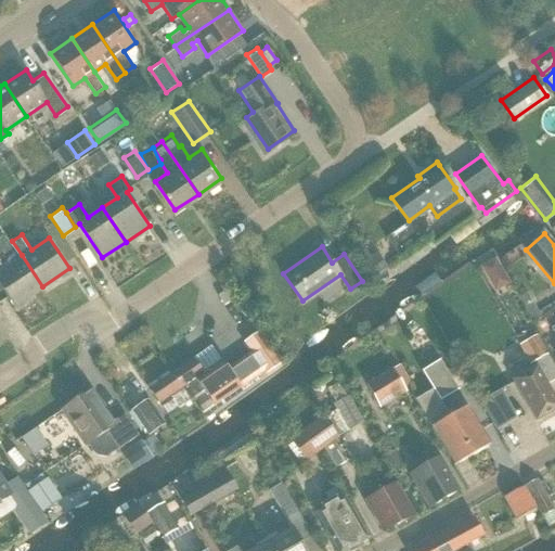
[(481,263),(497,289),(513,279),(498,253),(481,263)]
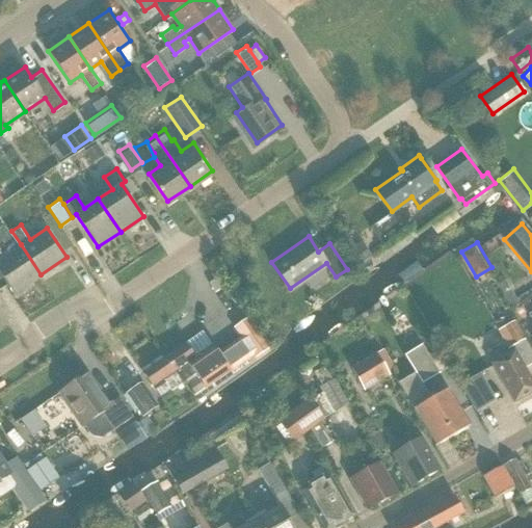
[(358,243),(350,249),(360,262),(368,256),(358,243)]
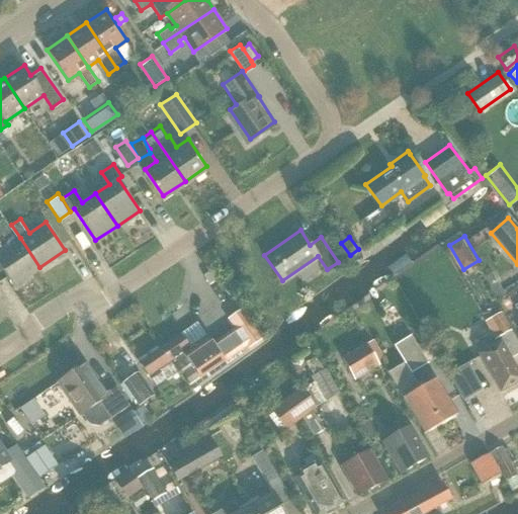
[(0,261),(15,283),(39,267),(20,238),(4,249),(0,242),(0,261)]
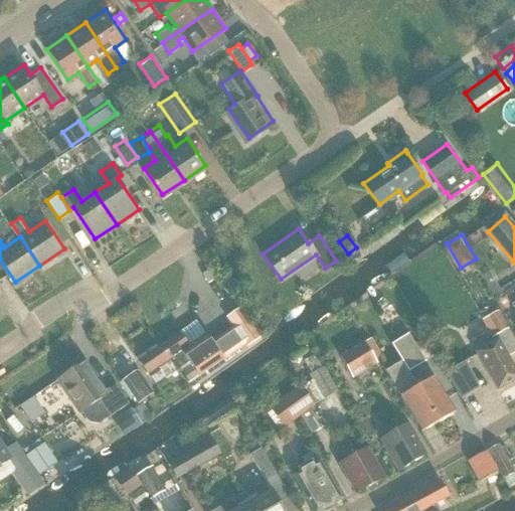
[(179,330),(161,343),(178,367),(182,364),(189,359),(198,372),(222,356),(242,341),(243,340),(244,341),(258,332),(238,303),(225,312),(230,321),(229,322),(210,335),(206,330),(197,336),(187,342),(179,330)]
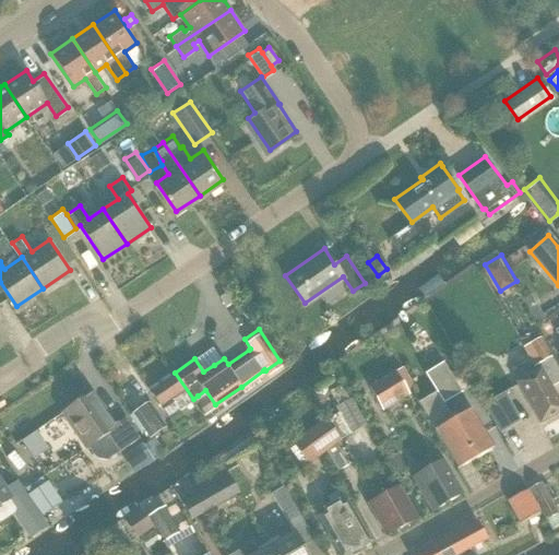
[(558,409),(558,397),(551,385),(558,379),(558,369),(539,335),(535,338),(524,344),(537,367),(516,379),(540,421),(558,409)]
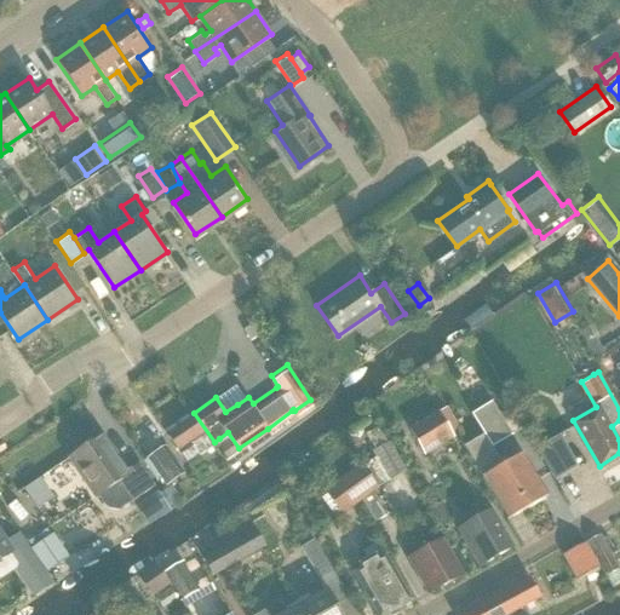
[(515,378),(504,384),(511,395),(521,390),(515,378)]
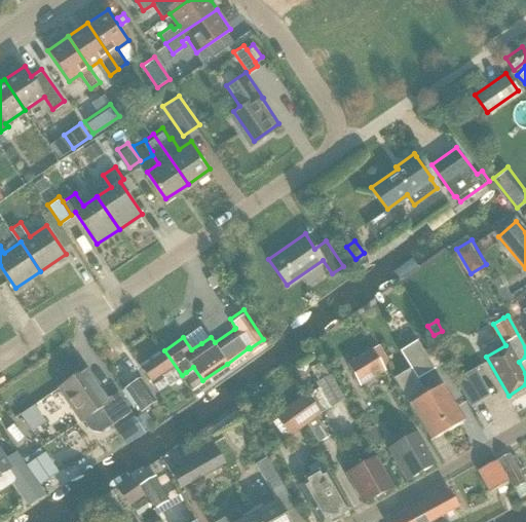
[(433,363),(417,338),(400,349),(410,366),(417,377),(425,372),(433,363)]
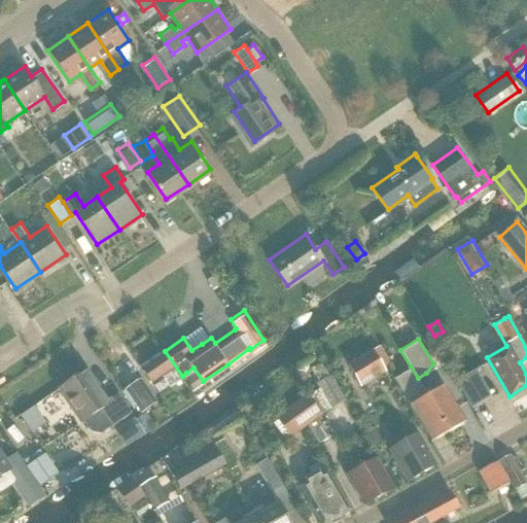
[(384,368),(373,348),(348,362),(360,382),(384,368)]
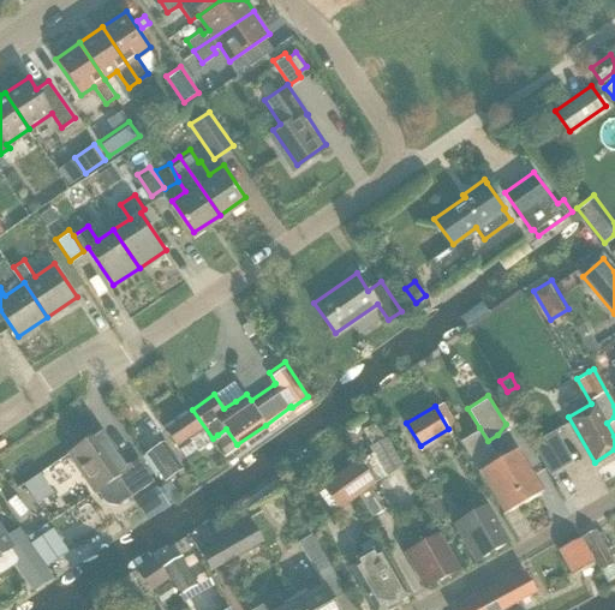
[(192,410),(166,428),(186,456),(213,438),(192,410)]
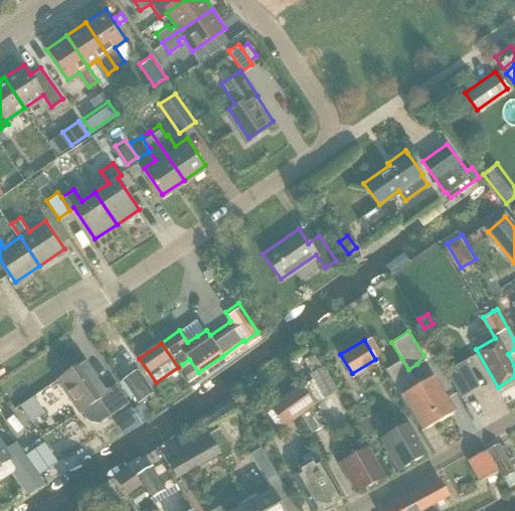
[(466,393),(482,386),(467,356),(451,364),(466,393)]
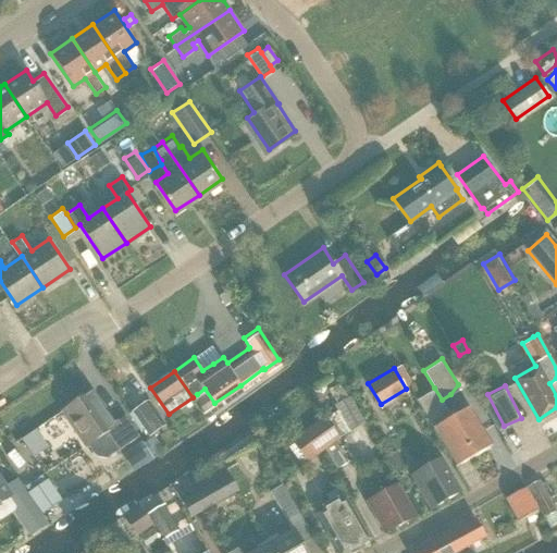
[(452,416),(442,400),(434,388),(417,398),(433,427),(452,416)]
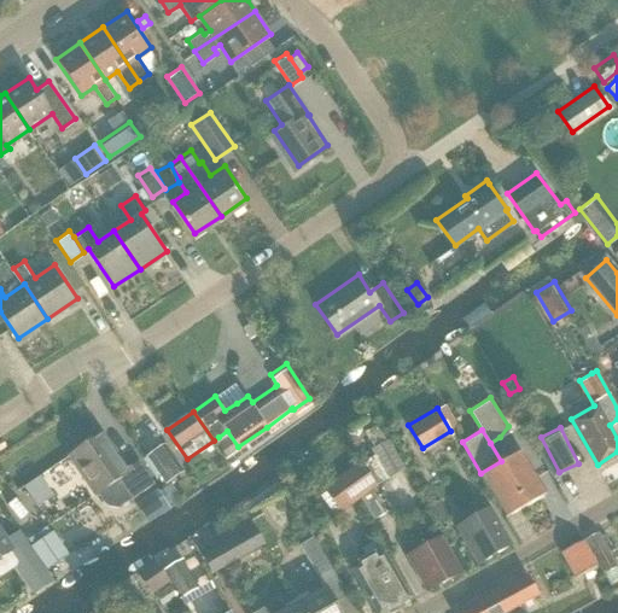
[(97,490),(105,503),(117,506),(155,482),(138,457),(124,467),(100,432),(70,453),(95,491),(97,490)]
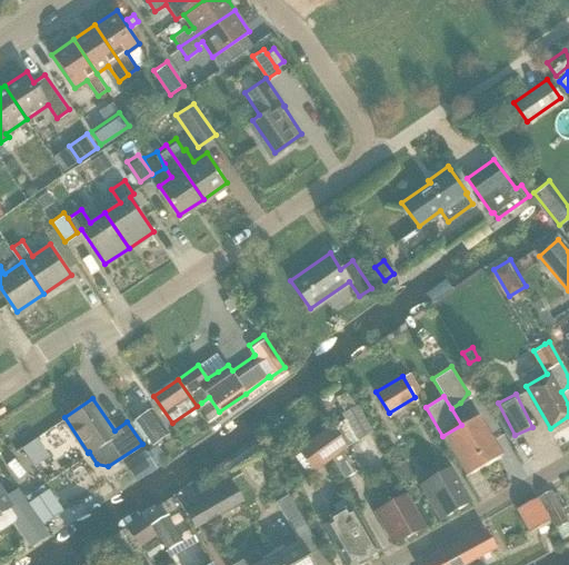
[(372,430),(357,403),(341,412),(357,439),(372,430)]
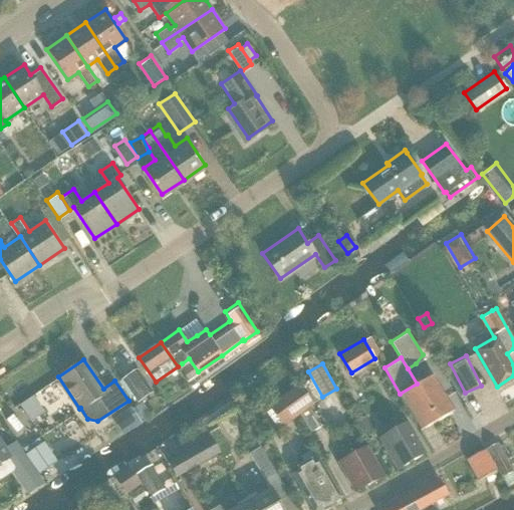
[(153,391),(137,367),(121,378),(138,401),(153,391)]
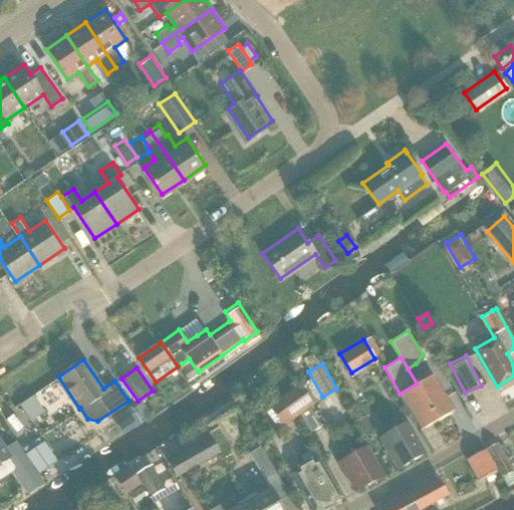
[(432,373),(417,384),(400,394),(421,429),(453,410),(432,373)]
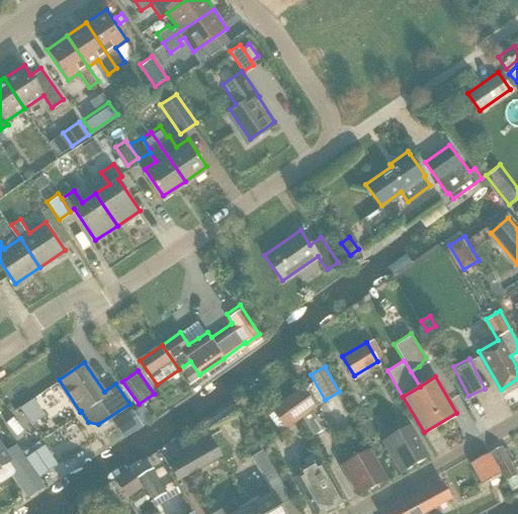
[(317,407),(301,386),(270,407),(285,429),(305,415),(314,409),(317,407)]
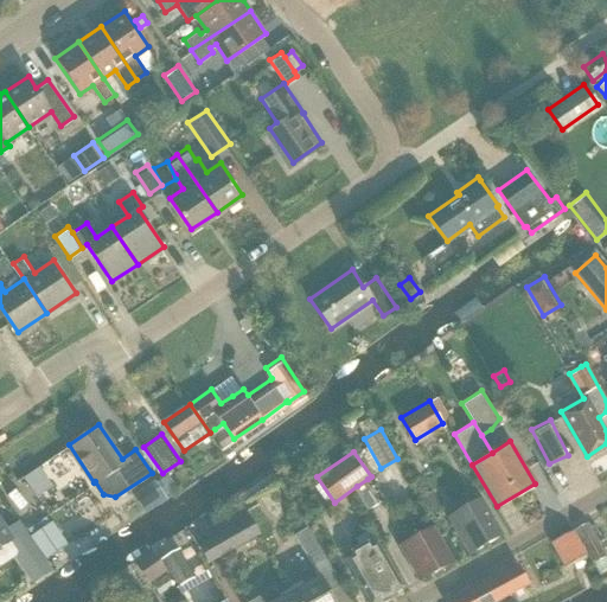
[(167,473),(155,481),(164,493),(176,485),(167,473)]
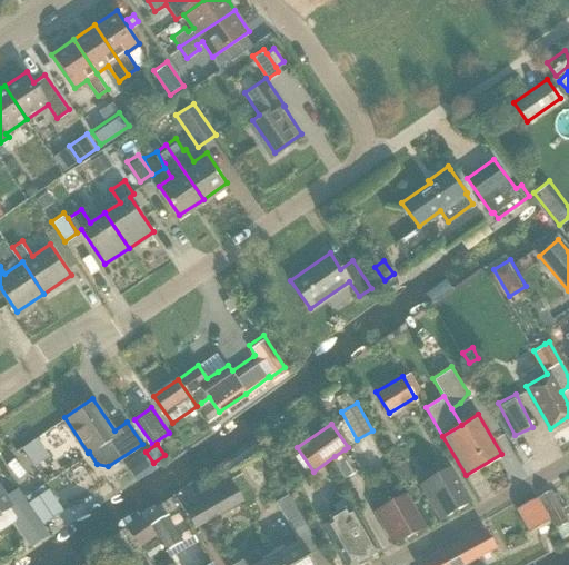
[(145,449),(126,463),(137,478),(156,466),(153,463),(146,452),(145,449)]
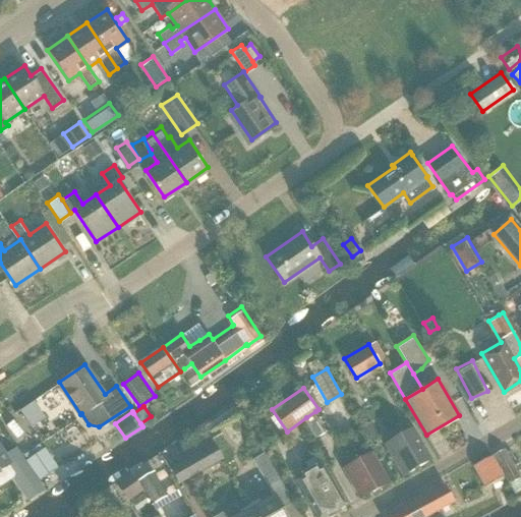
[(306,417),(317,434),(326,427),(315,411),(306,417)]
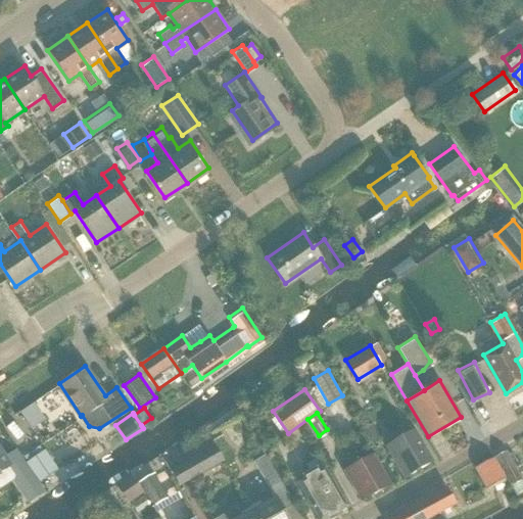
[(405,475),(432,459),(420,438),(414,429),(386,444),(405,475)]
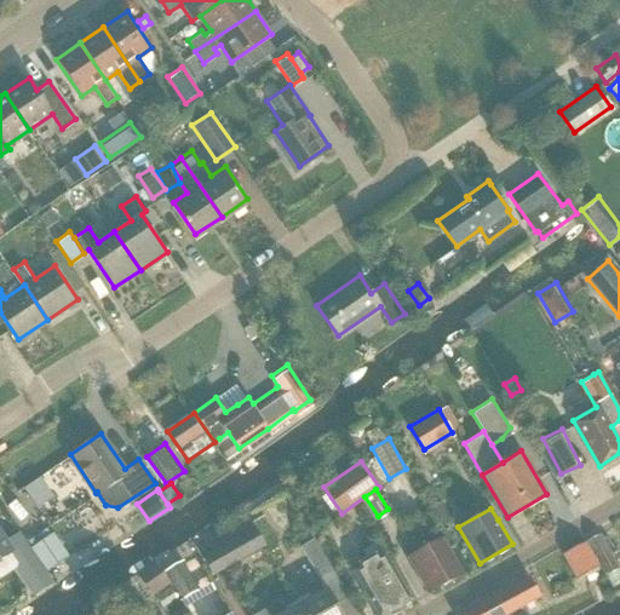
[(265,545),(246,511),(214,529),(223,542),(201,555),(212,574),(265,545)]
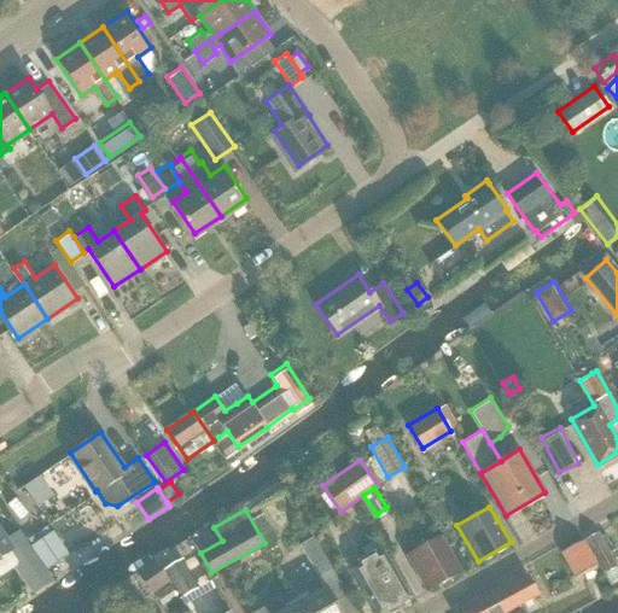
[(0,555),(11,549),(19,560),(15,564),(23,577),(44,564),(30,543),(19,529),(6,537),(0,527),(0,555)]
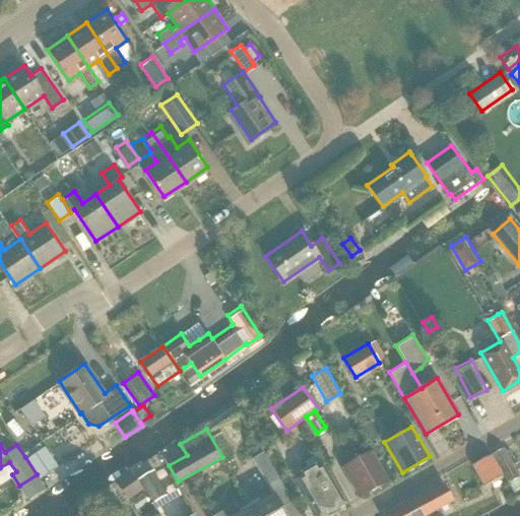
[(42,446),(25,457),(37,474),(39,477),(56,466),(42,446)]
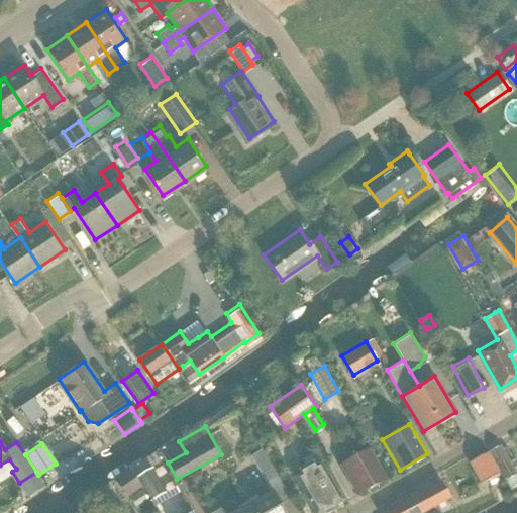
[(490,448),(510,487),(516,482),(516,474),(509,459),(513,457),(506,444),(502,446),(500,443),(490,448)]
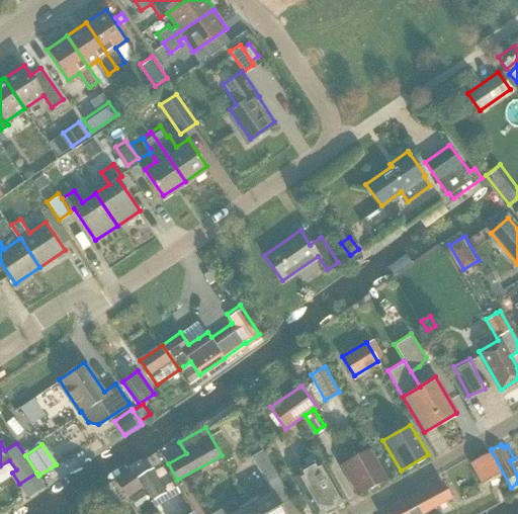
[(262,449),(251,455),(268,486),(280,479),(262,449)]
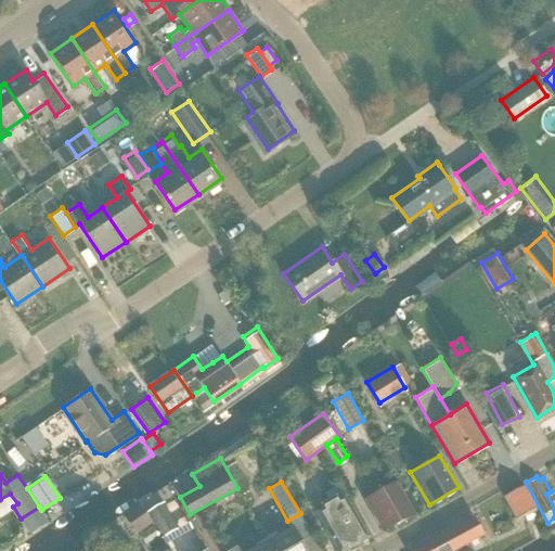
[(387,527),(414,512),(396,482),(366,498),(382,525),(387,527)]
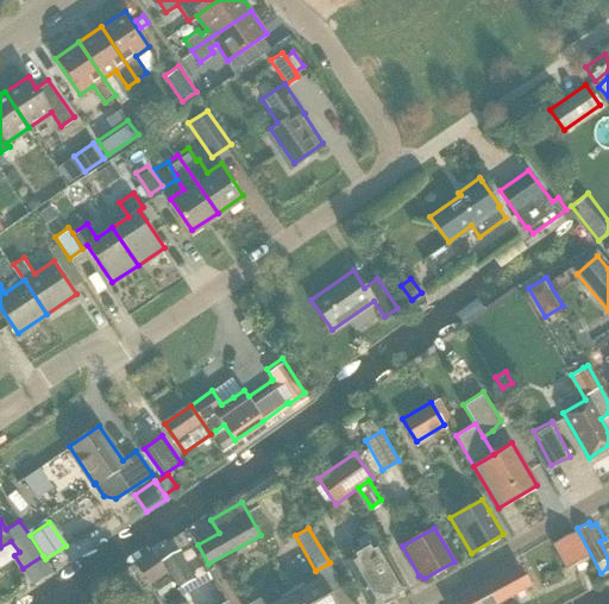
[(372,603),(374,603),(405,586),(371,529),(357,538),(363,549),(346,559),(372,603)]
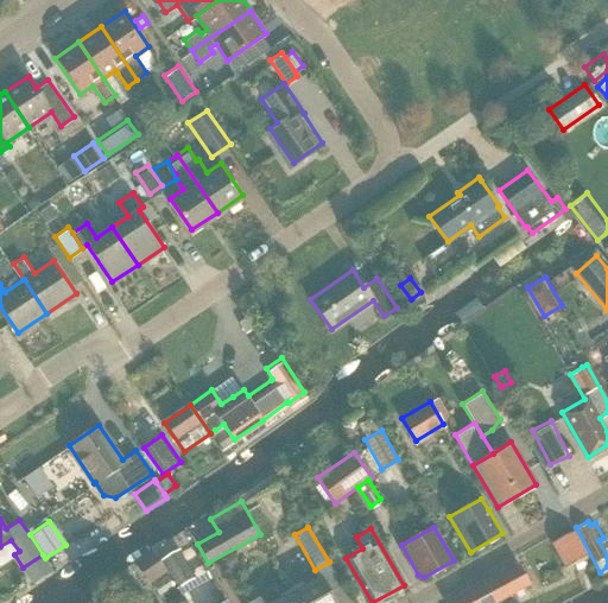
[(567,565),(587,553),(574,528),(552,540),(567,565)]
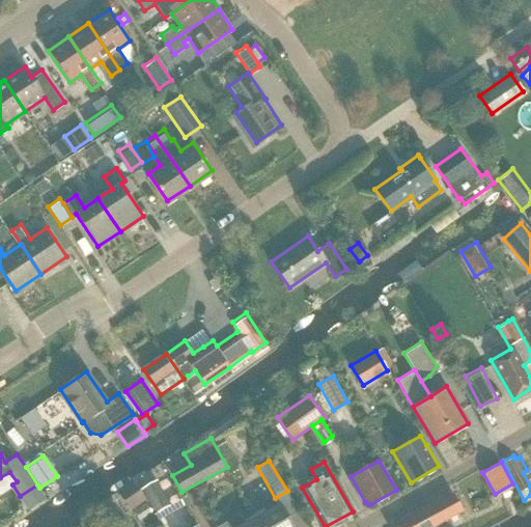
[(170,503),(157,478),(140,488),(155,512),(170,503)]
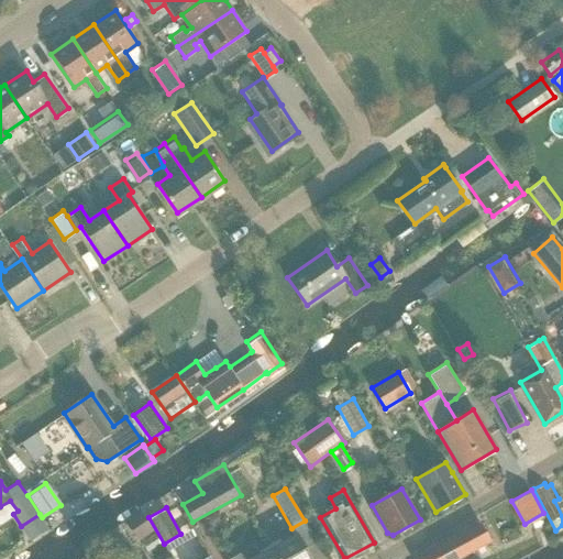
[(477,518),(414,554),(416,558),(454,558),(489,540),(477,518)]
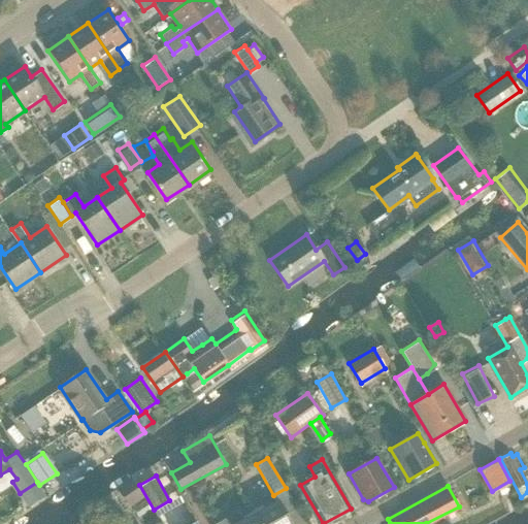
[(254,509),(262,523),(293,523),(285,509),(277,496),(277,495),(261,504),(258,499),(252,503),(254,509)]
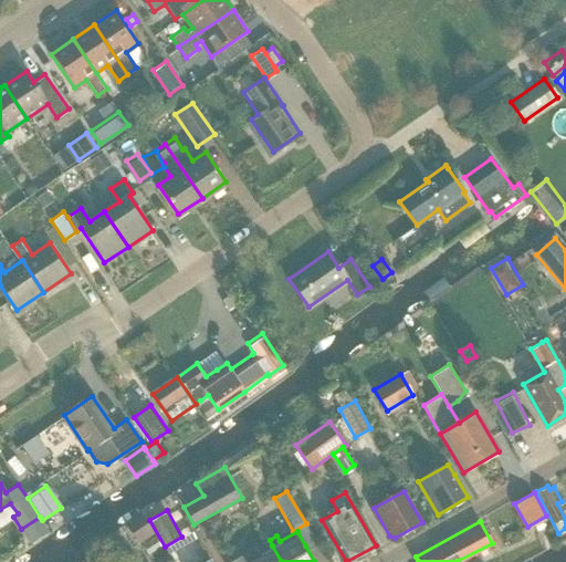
[(281,561),(272,545),(270,540),(257,547),(262,557),(252,561),(245,561),(242,555),(229,561),(281,561)]
